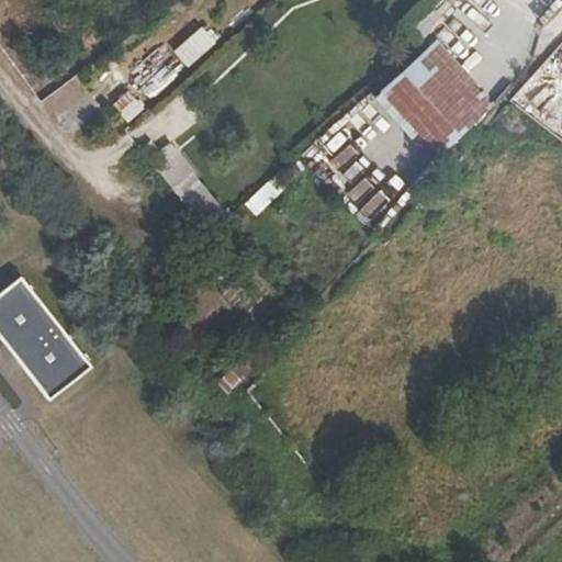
[(489,109),(434,44),(374,97),(433,160),(489,109)]
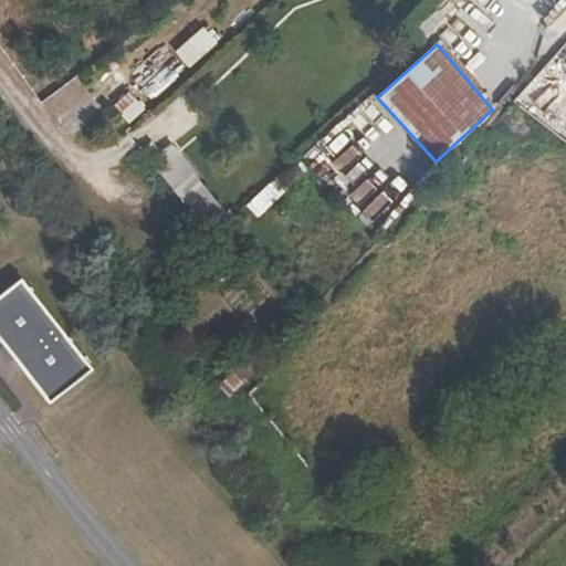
[(123,116),(145,106),(137,90),(115,100),(123,116)]
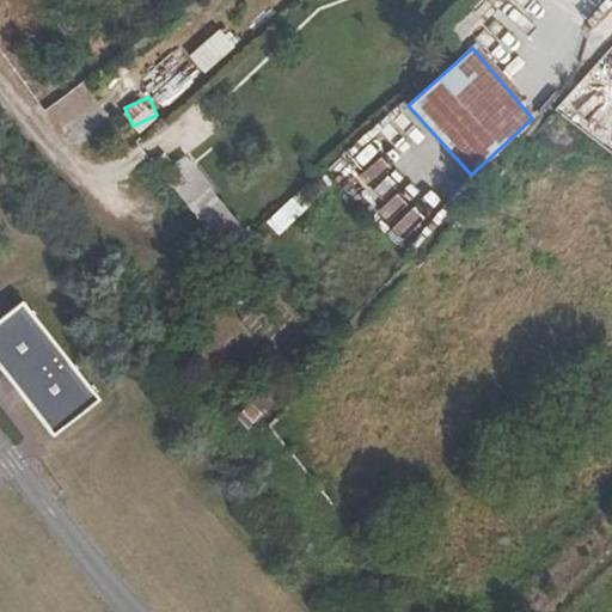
[(183,208),(222,258),(233,249),(245,238),(206,188),(183,208)]
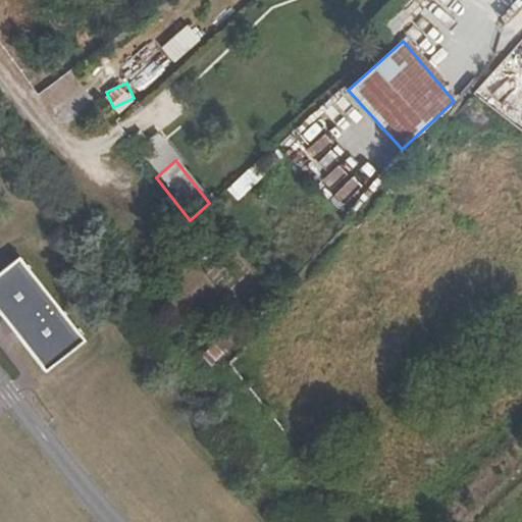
[(0,314),(45,372),(86,341),(21,257),(0,272),(0,314)]
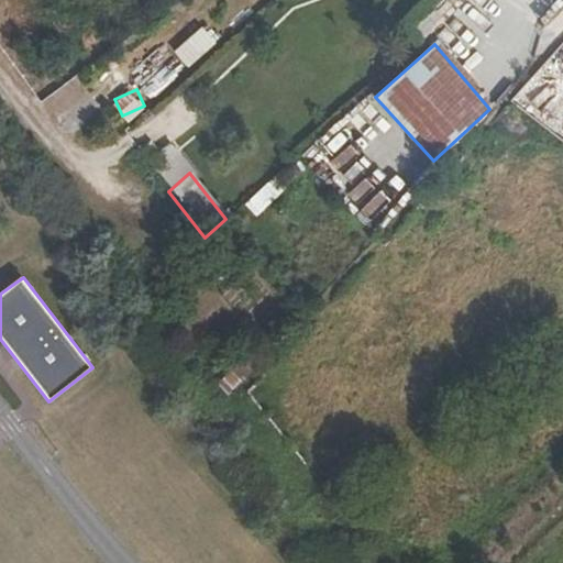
[(222,403),(239,385),(260,363),(247,351),(211,387),(222,403)]
